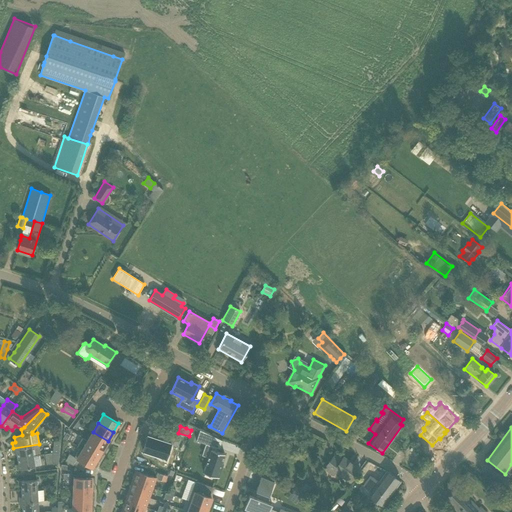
[(108,441),(93,432),(87,441),(102,450),(108,441)]
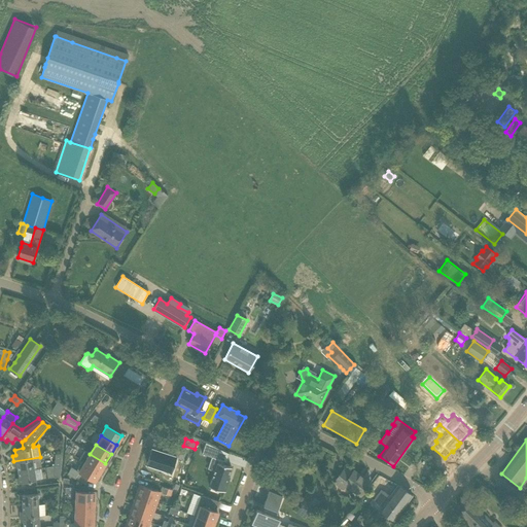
[(211,445),(207,456),(225,462),(224,465),(223,464),(215,489),(232,494),(235,484),(233,484),(238,469),(227,466),(229,463),(232,464),(235,455),(226,452),(211,445)]
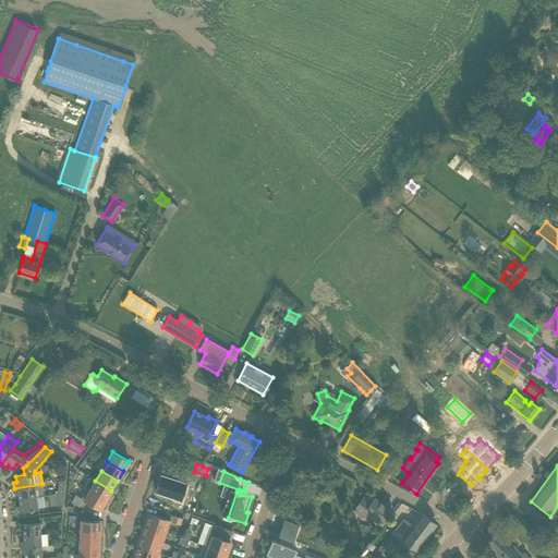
[(161,474),(156,492),(180,499),(185,483),(180,481),(181,476),(174,474),(173,478),(161,474)]
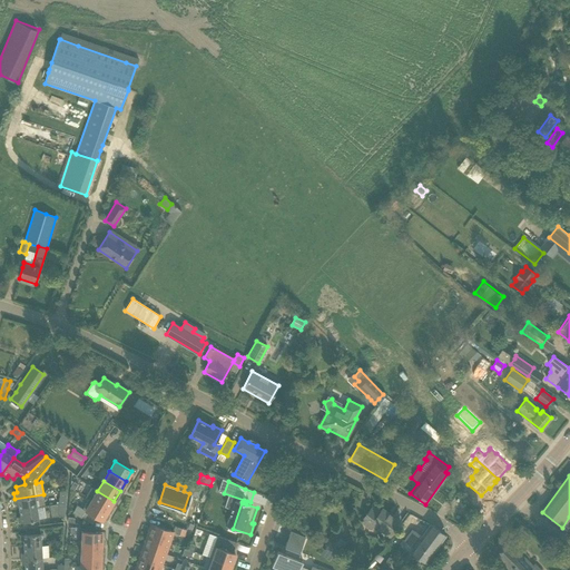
[(97,491),(91,500),(108,510),(114,501),(97,491)]
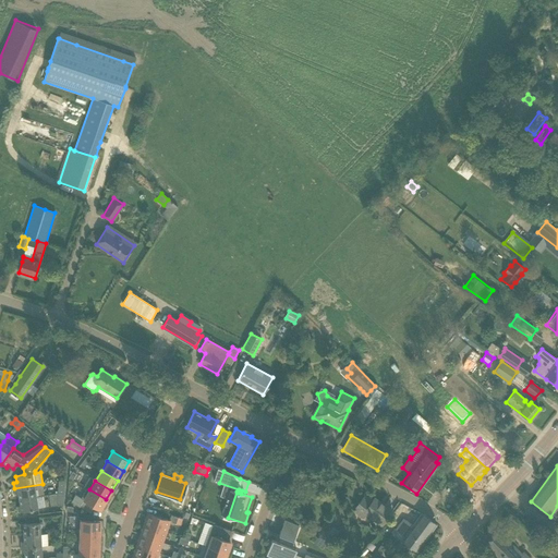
[(298,488),(286,483),(279,495),(292,500),(298,488)]
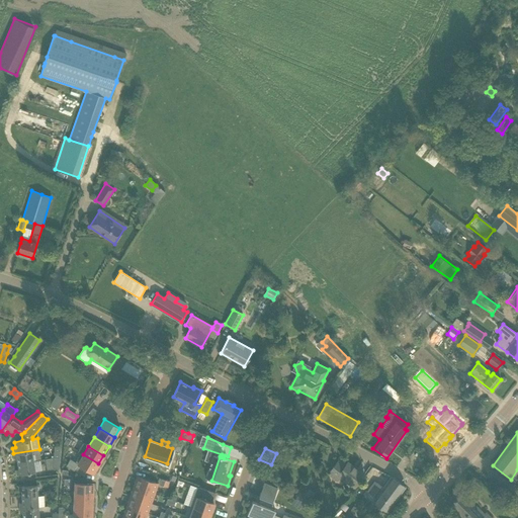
[(17,458),(18,463),(33,461),(39,459),(41,459),(39,449),(13,453),(14,458),(17,458)]
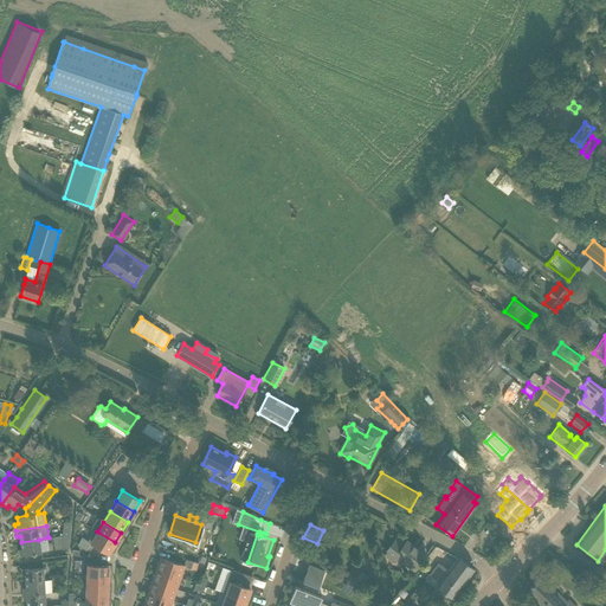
[(109,554),(115,542),(97,532),(95,530),(88,541),(109,554)]
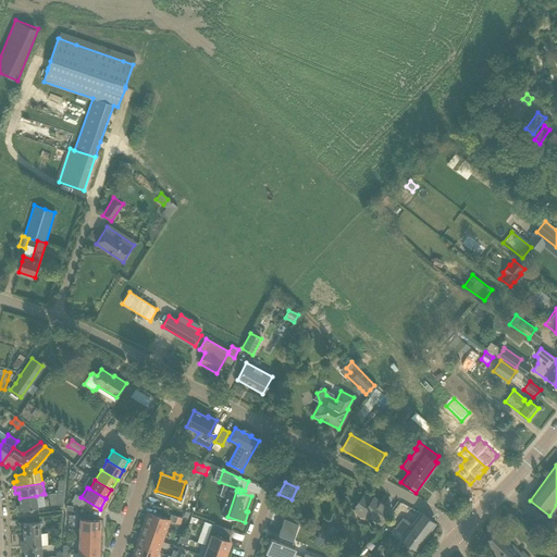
[(38,507),(45,506),(42,494),(36,496),(20,498),(20,505),(16,505),(17,511),(38,508),(38,507)]
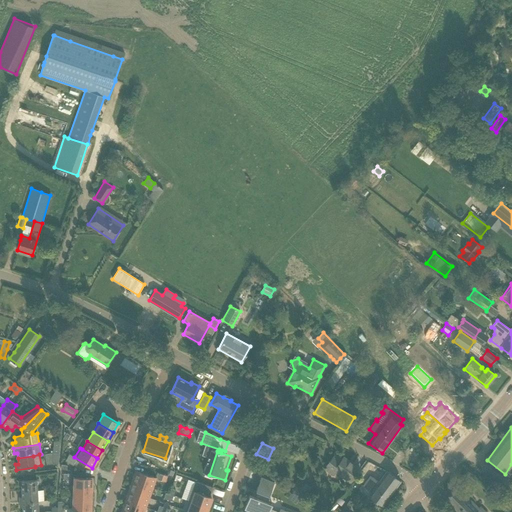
[(335,471),(350,482),(359,469),(343,457),(341,460),(334,455),(324,468),(333,475),(335,471)]
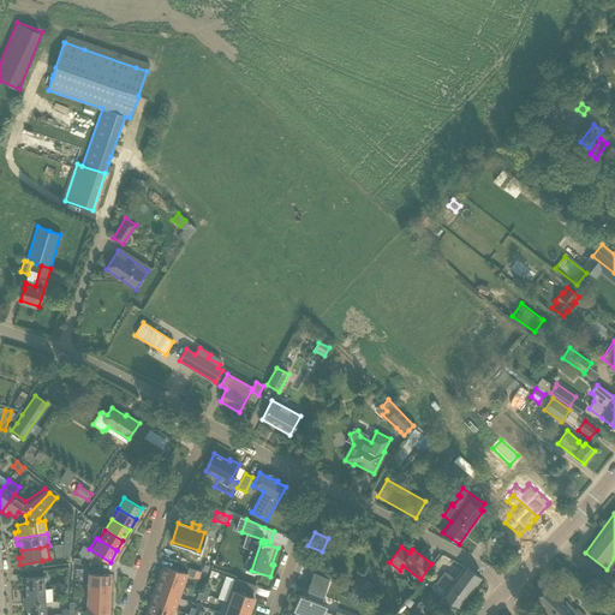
[(159,578),(183,586),(187,574),(165,566),(162,572),(161,571),(159,578)]
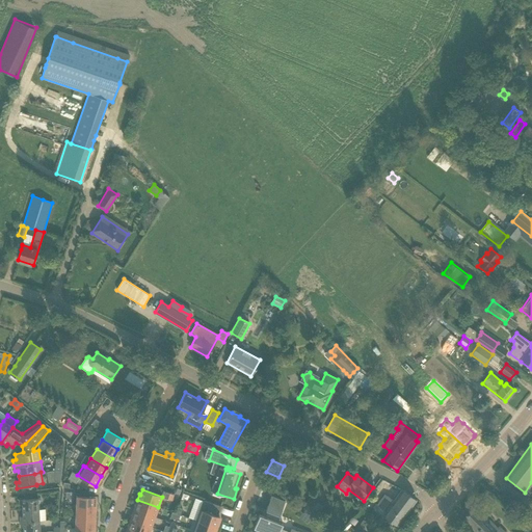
[(384,495),(377,505),(386,511),(392,503),(405,513),(416,500),(402,489),(393,501),(384,495)]
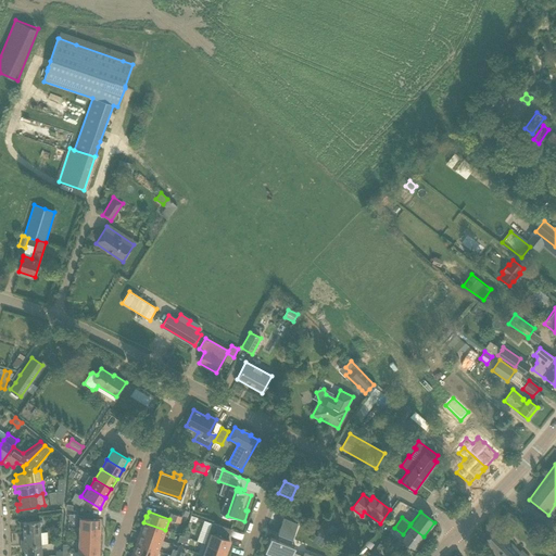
[(80,530),(99,531),(100,519),(80,518),(80,530)]
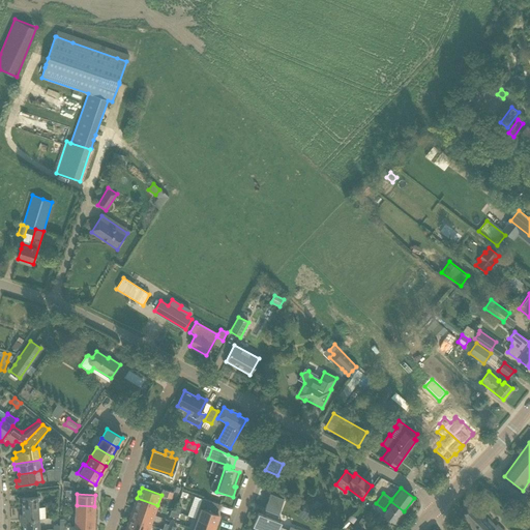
[(253,527),(259,529),(260,529),(299,529),(290,527),(289,529),(280,527),(282,522),(275,520),(277,513),(278,513),(284,499),(270,494),(265,508),(267,509),(265,516),(258,512),(253,527)]
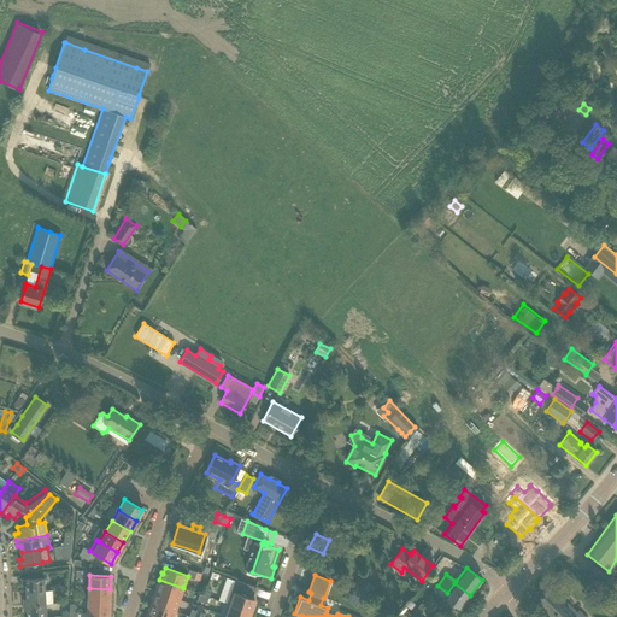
[(350,591),(365,601),(376,587),(360,576),(350,591)]
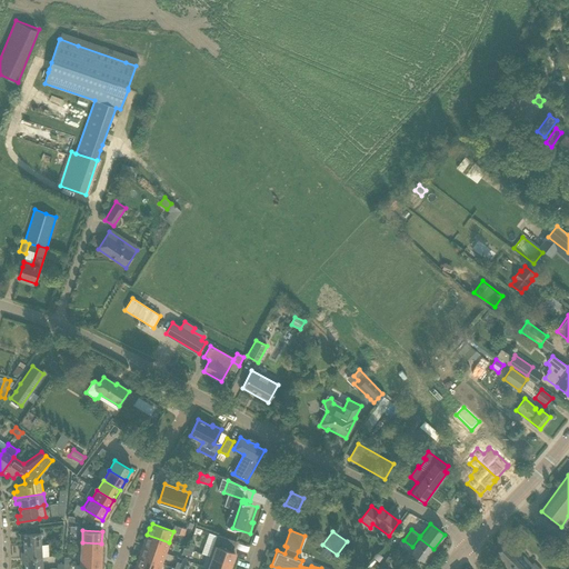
[(23,546),(41,545),(40,532),(20,533),(20,540),(23,539),(23,546)]
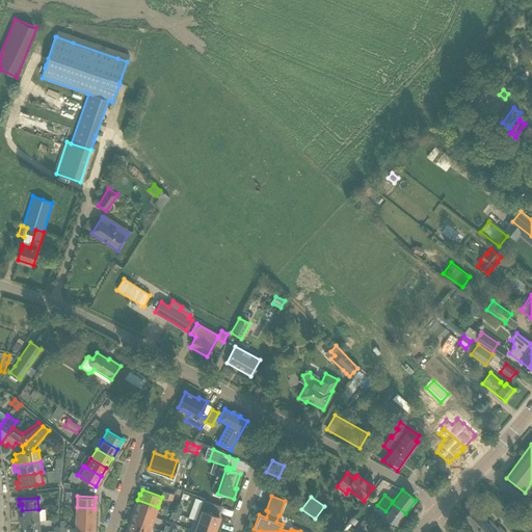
[(135,510),(155,517),(158,507),(137,500),(135,505),(137,506),(135,510)]
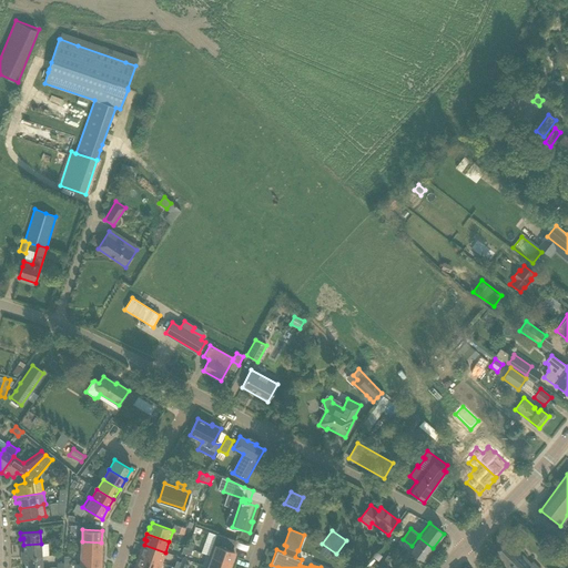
[(231,563),(234,551),(232,551),(235,540),(216,534),(209,556),(212,557),(231,563)]
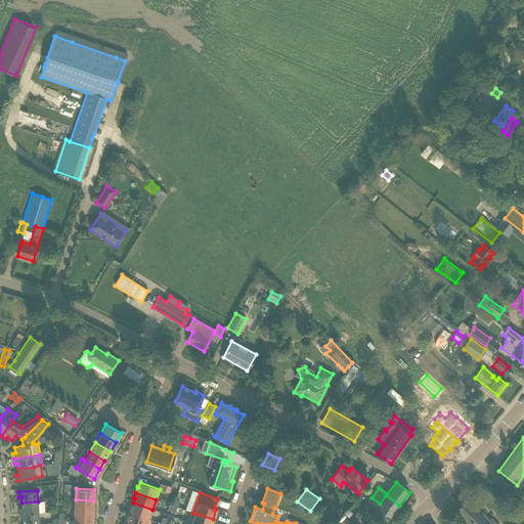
[(391,518),(399,506),(386,495),(380,504),(372,497),(368,501),(391,518)]
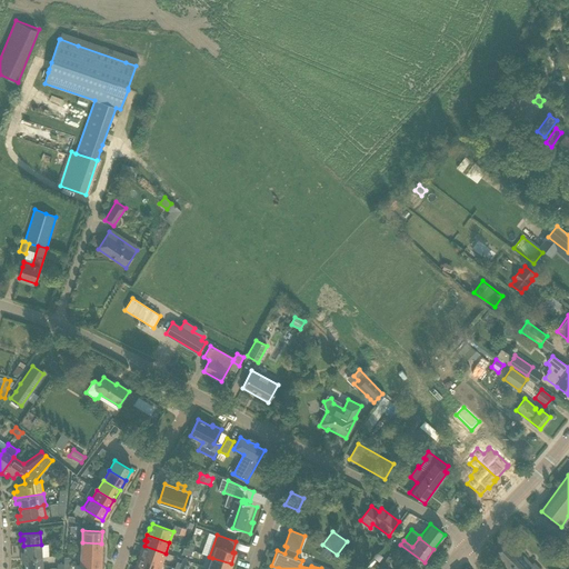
[(505,568),(540,568),(535,562),(531,565),(505,538),(495,547),(499,552),(495,558),(505,568)]
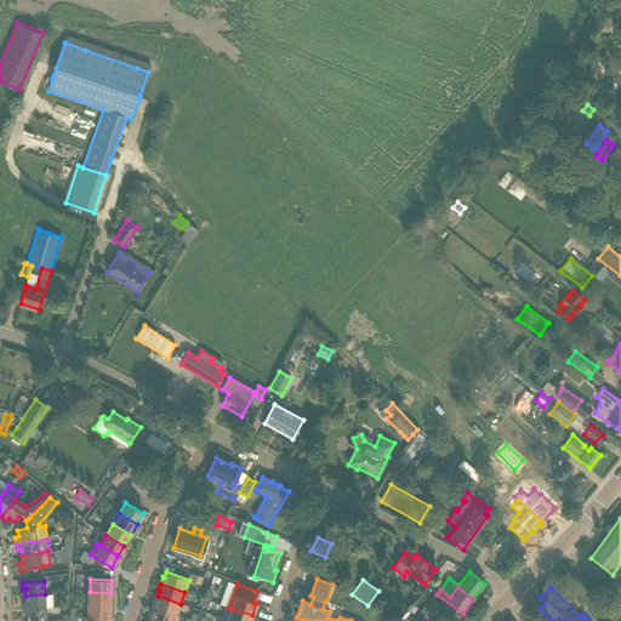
[(110,605),(110,593),(90,592),(89,604),(110,605)]
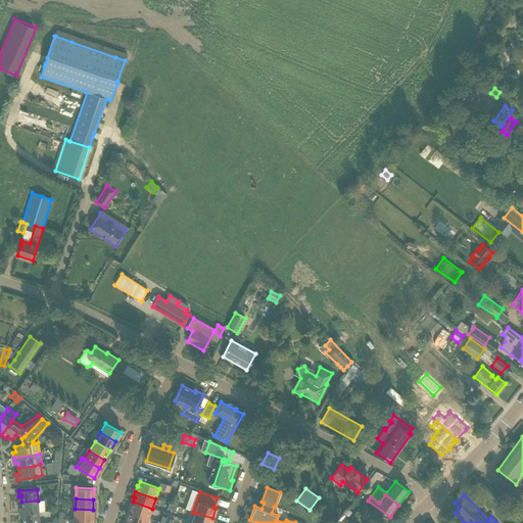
[(39,512),(38,501),(21,502),(22,508),(19,508),(19,513),(39,512)]
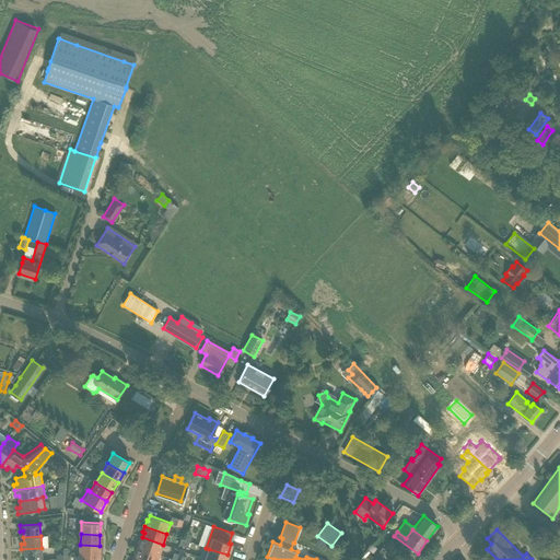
[(163,545),(142,537),(141,541),(139,541),(137,547),(159,555),(163,545)]
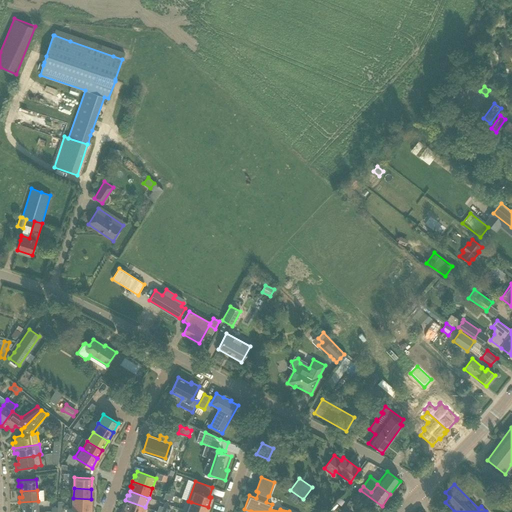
[(73,498),(73,508),(90,509),(91,499),(73,498)]
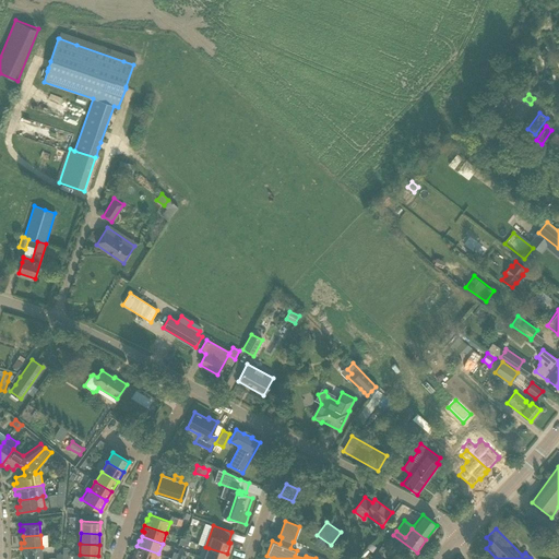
[(134,557),(140,558),(156,558),(158,554),(137,546),(134,552),(137,552),(134,557)]
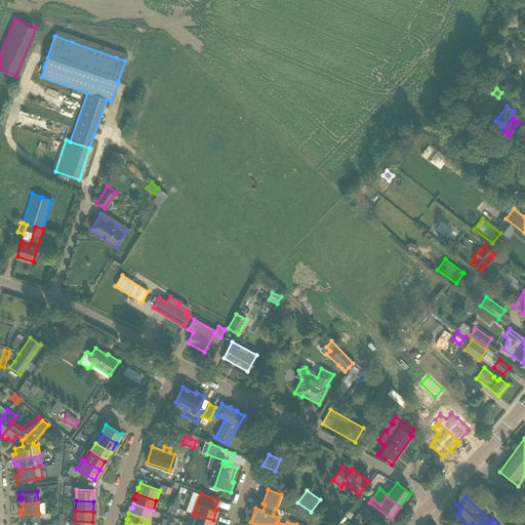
[(23,524),(33,524),(39,524),(39,514),(19,515),(19,520),(23,520),(23,524)]
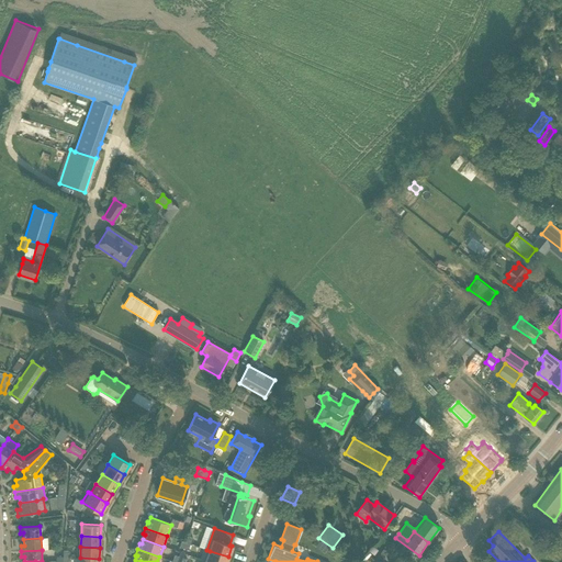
[(210,551),(206,561),(208,561),(226,561),(228,557),(210,551)]
